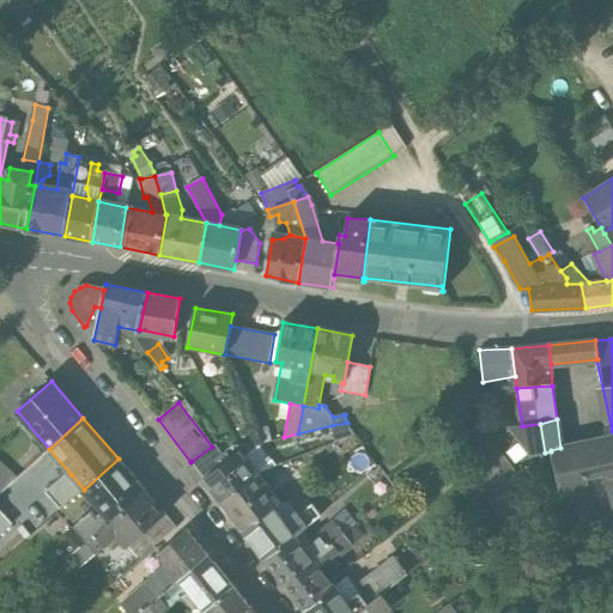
[(612,436),(560,448),(551,450),(551,451),(559,492),(612,480),(612,436)]
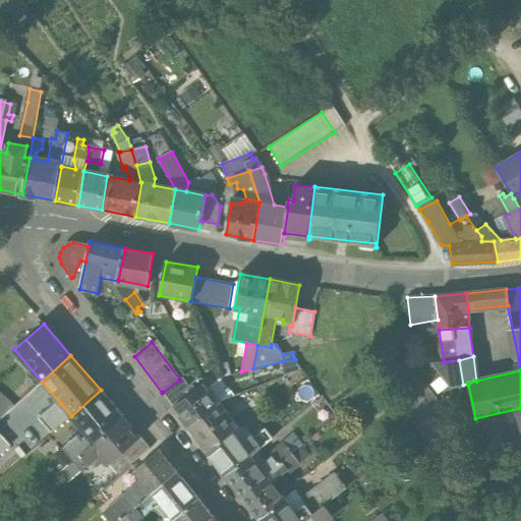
[(180,380),(163,392),(171,402),(173,400),(190,387),(189,386),(183,378),(180,380)]
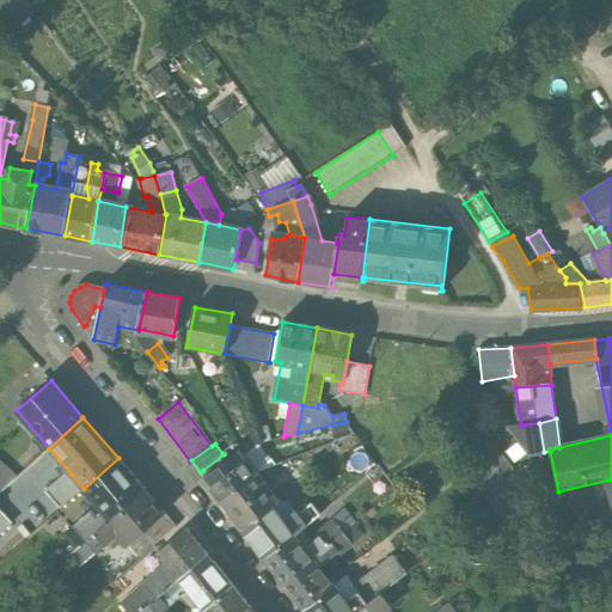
[(224,454),(203,470),(207,475),(203,477),(222,502),(257,473),(239,450),(230,457),(225,451),(222,453),(224,454)]
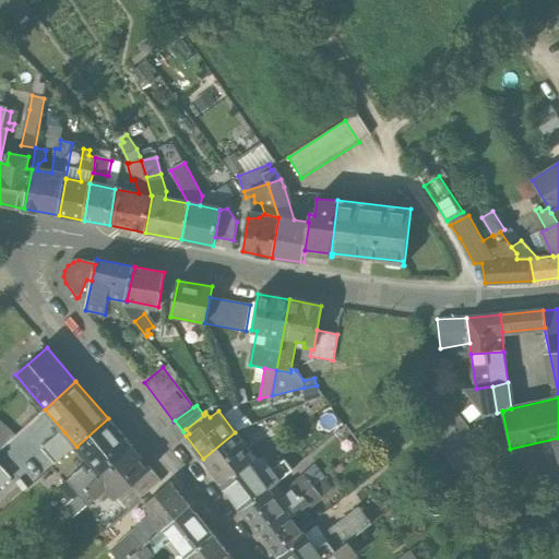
[(447,417),(427,432),(448,459),(466,443),(447,417)]
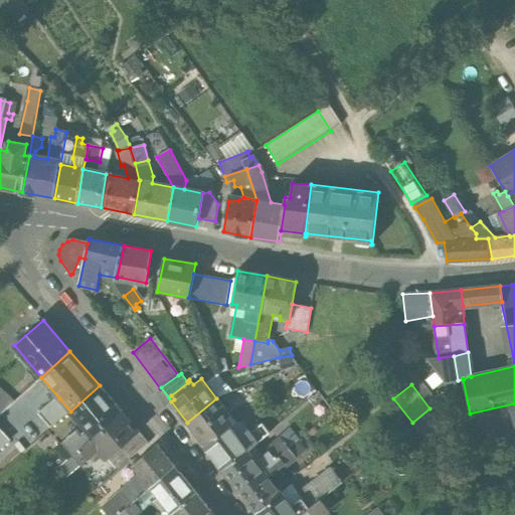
[(100,385),(70,411),(88,430),(80,435),(76,430),(54,448),(66,461),(72,456),(122,411),(100,385)]
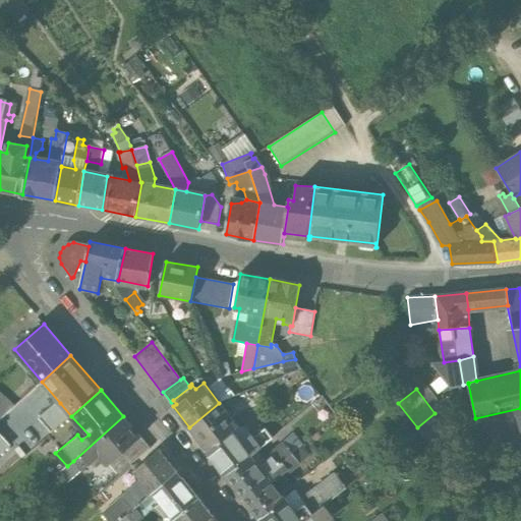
[(0,392),(0,420),(11,410),(14,407),(0,392)]
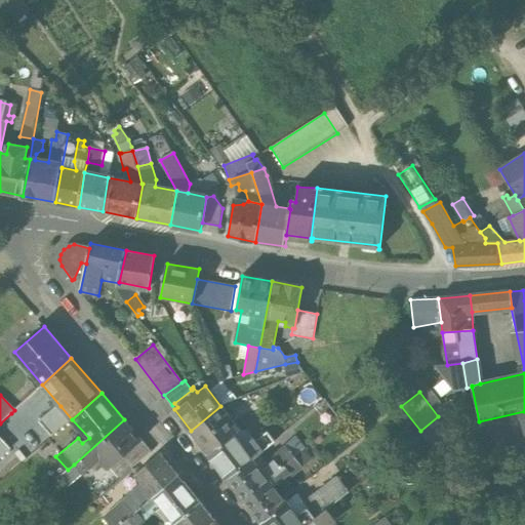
[(246,395),(234,400),(241,408),(250,402),(246,395)]
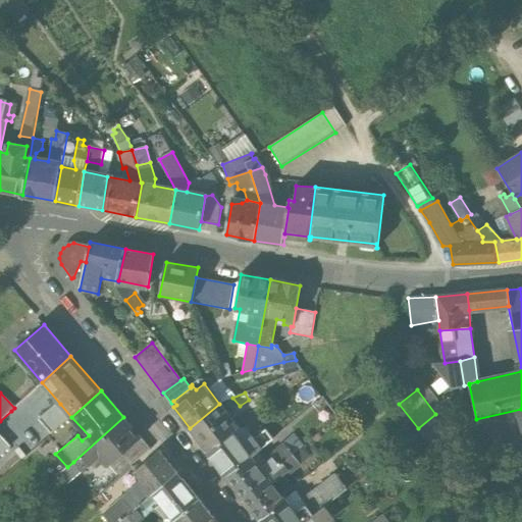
[(25,427),(3,447),(18,464),(71,417),(60,404),(30,431),(25,427)]
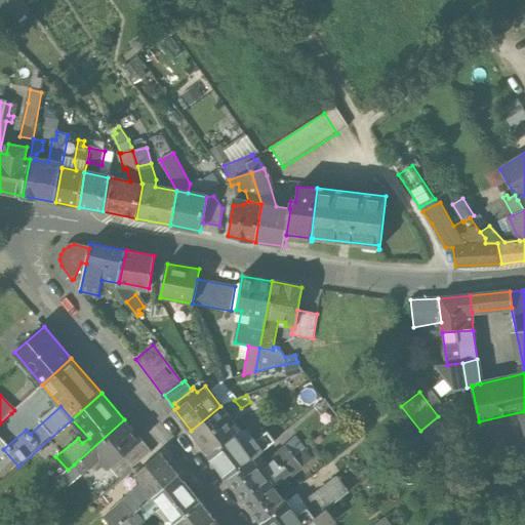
[(220,406),(191,431),(205,449),(236,425),(220,406)]
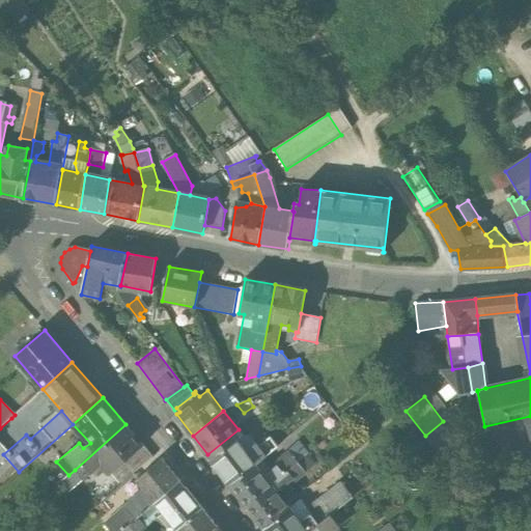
[(530,416),(484,426),(507,454),(530,448),(530,416)]
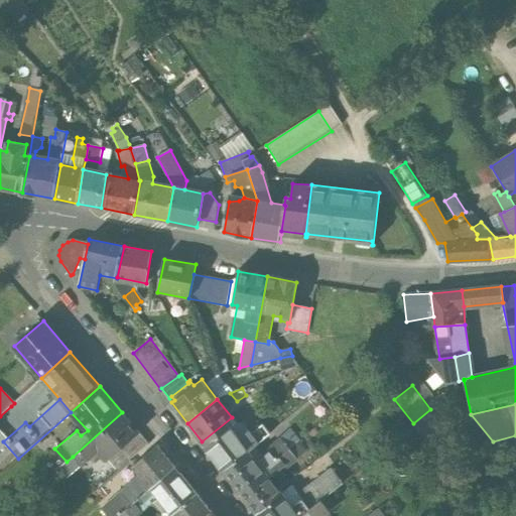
[(0,416),(0,435),(21,418),(11,406),(0,416)]
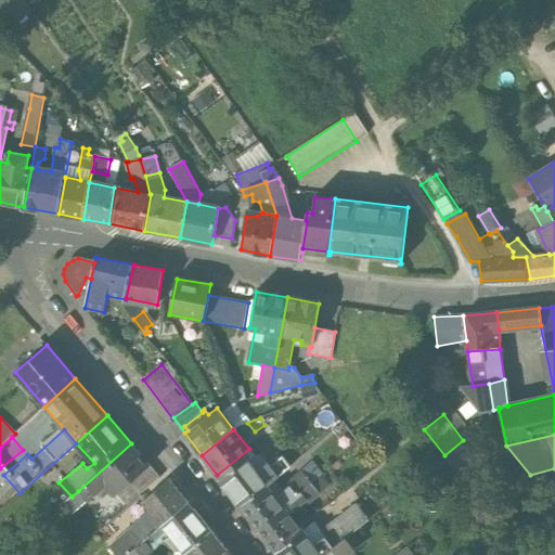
[(479,461),(463,440),(444,455),(462,476),(479,461)]
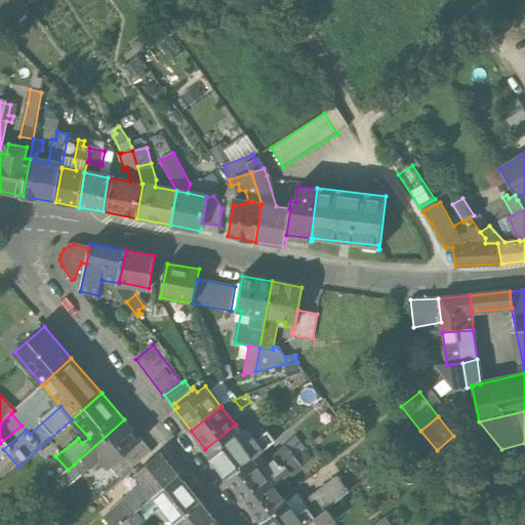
[(124,419),(74,465),(81,473),(99,457),(109,468),(122,456),(142,440),(124,419)]
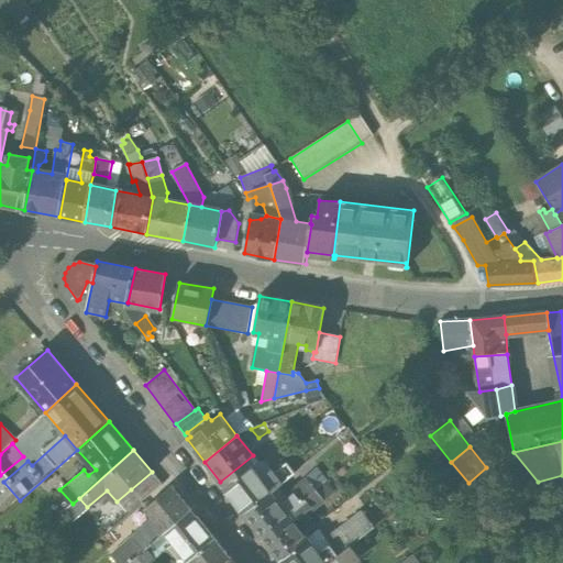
[(253,455),(220,482),(245,514),(272,492),(294,472),(286,463),(274,473),(272,470),(262,478),(252,465),(257,461),(253,455)]
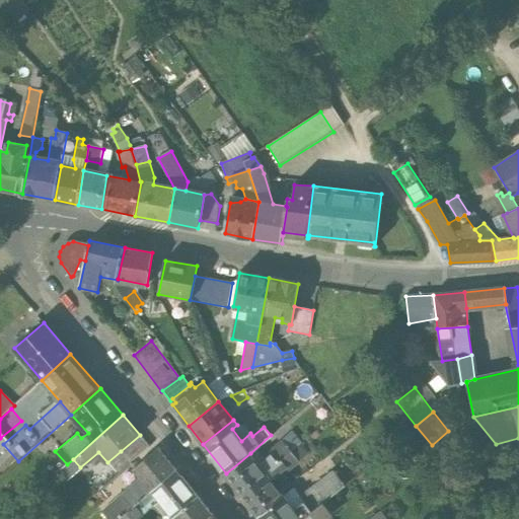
[(298,445),(289,434),(283,440),(291,451),(298,445)]
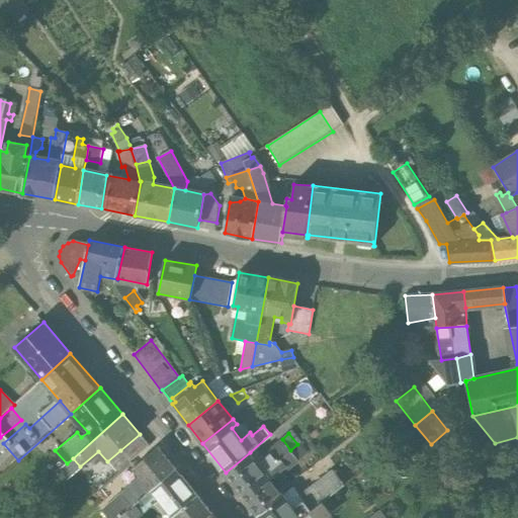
[(140,434),(120,450),(131,462),(150,445),(140,434)]
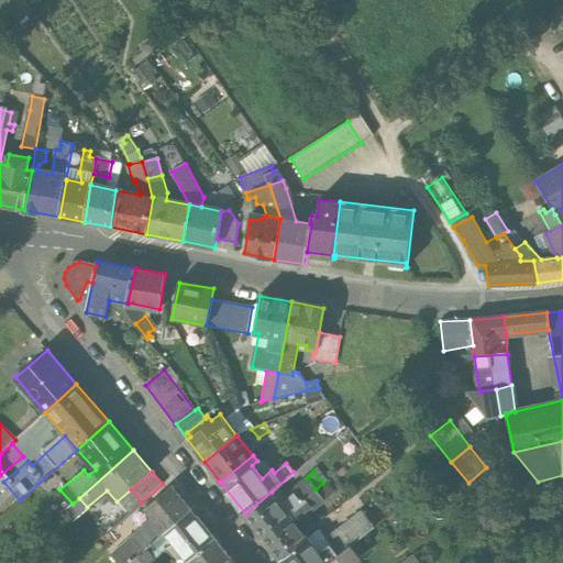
[(272,492),(245,514),(261,534),(316,489),(307,477),(295,487),(294,493),(282,504),(272,492)]
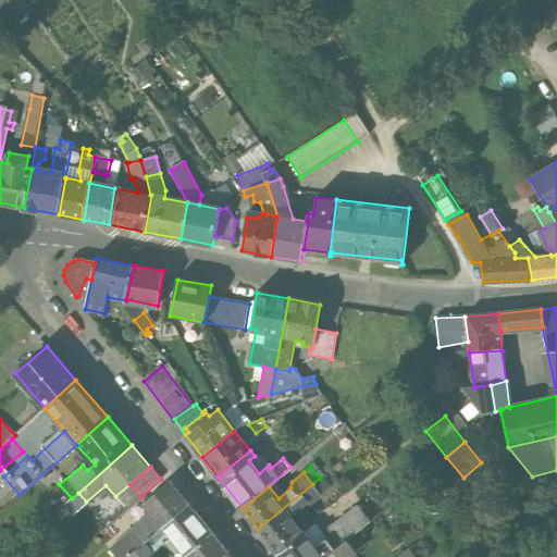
[(339,498),(321,477),(320,478),(312,484),(321,495),(319,496),(327,507),(339,498)]
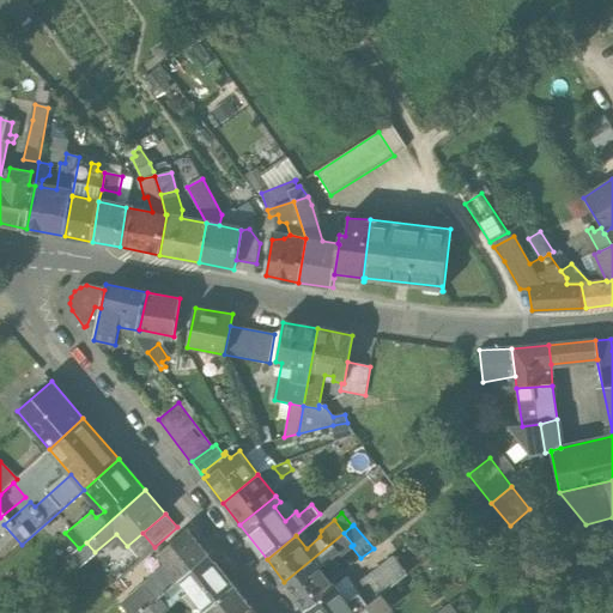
[(187,528),(158,553),(167,563),(119,604),(126,612),(140,612),(144,611),(208,554),(187,528)]
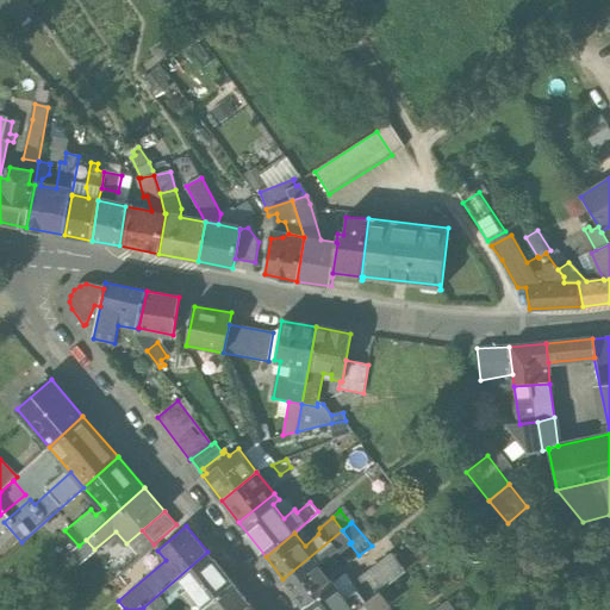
[(342,530),(282,579),(300,602),(330,578),(340,571),(331,559),(349,543),(352,542),(342,530)]
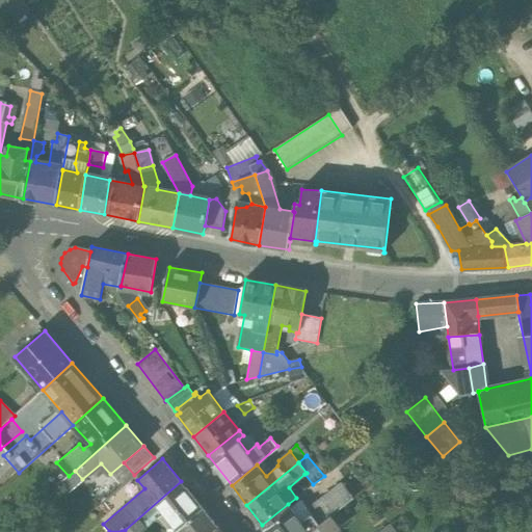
[(181,481),(125,530),(127,531),(138,531),(156,516),(157,517),(163,512),(178,529),(202,508),(202,507),(181,481)]
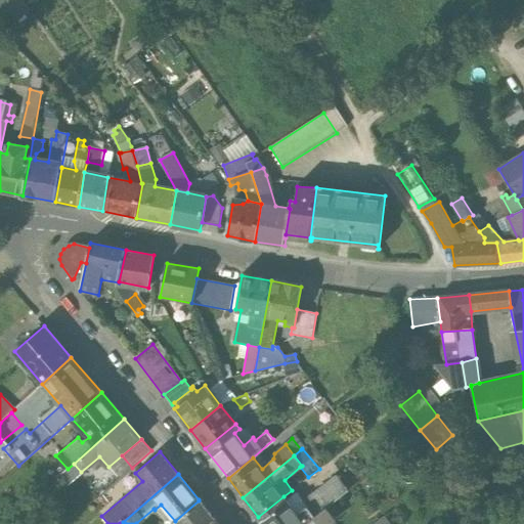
[(297,492),(287,500),(284,496),(258,517),(263,523),(305,523),(326,508),(348,490),(337,475),(304,500),(297,492)]
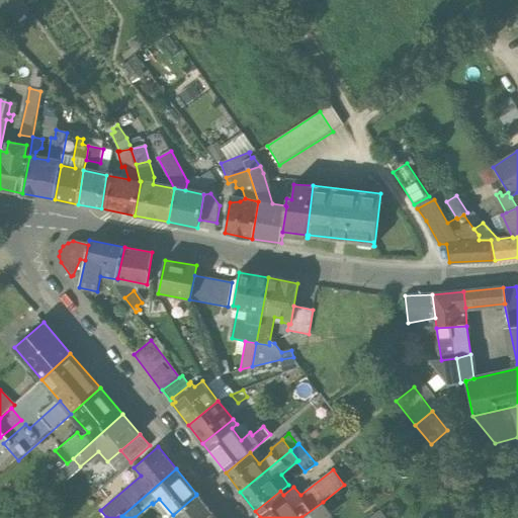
[(173,515),(169,517),(207,517),(211,514),(196,495),(173,515)]
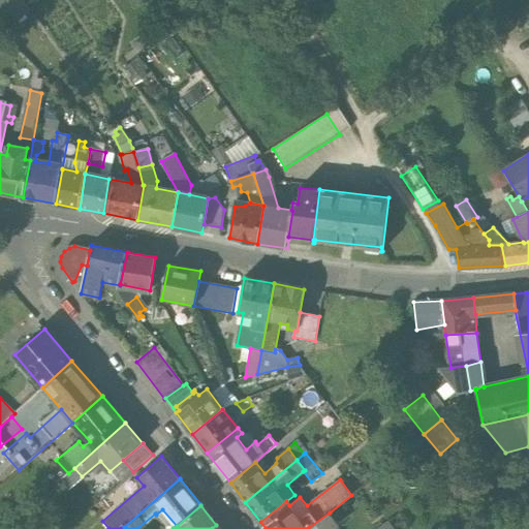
[(330,512),(308,528),(332,528),(339,524),(330,512)]
